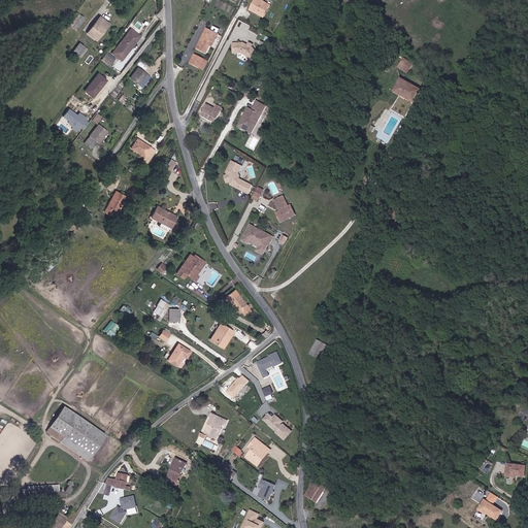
[(234,0),(235,12),(249,12),(249,5),(251,5),(251,2),(241,2),(241,0),(234,0)]
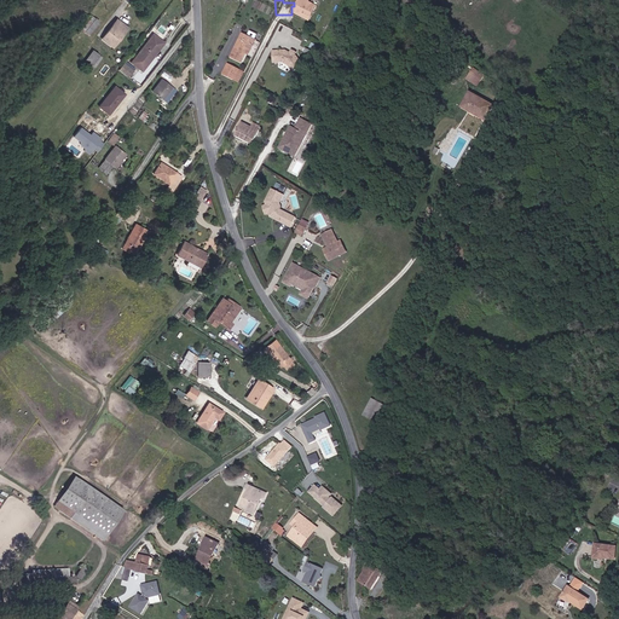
[(80,28),(86,32),(94,21),(90,16),(80,28)]
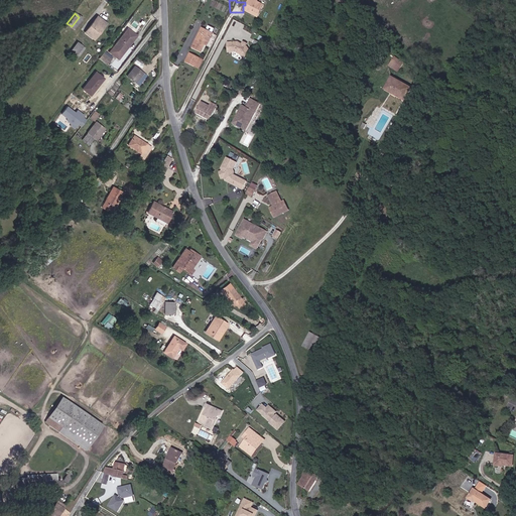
[(182,34),(191,38),(200,22),(202,23),(204,19),(194,14),(182,34)]
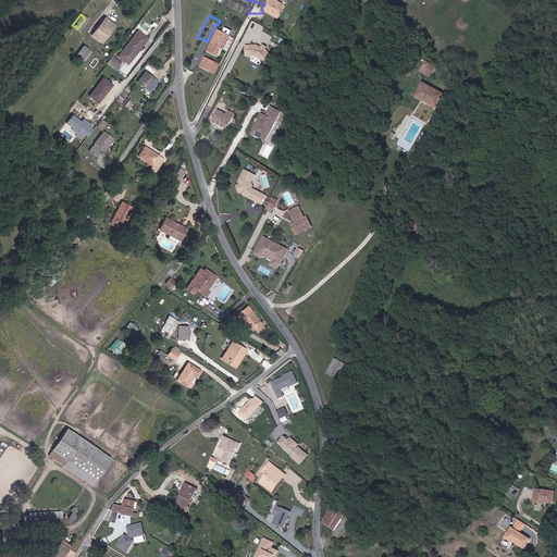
[(101,34),(103,35),(111,24),(100,16),(88,34),(96,40),(101,34)]
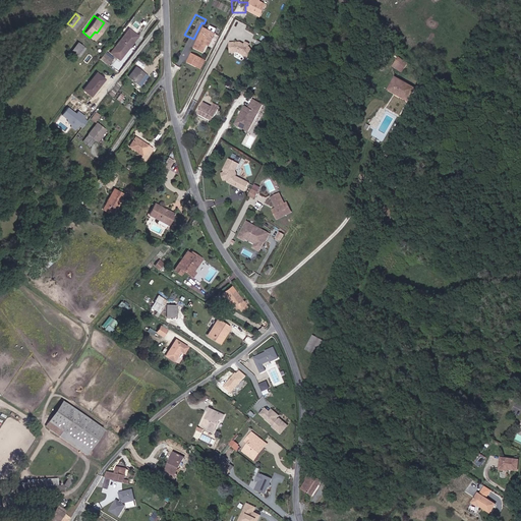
[(128,22),(110,47),(119,55),(134,36),(132,34),(136,29),(128,22)]
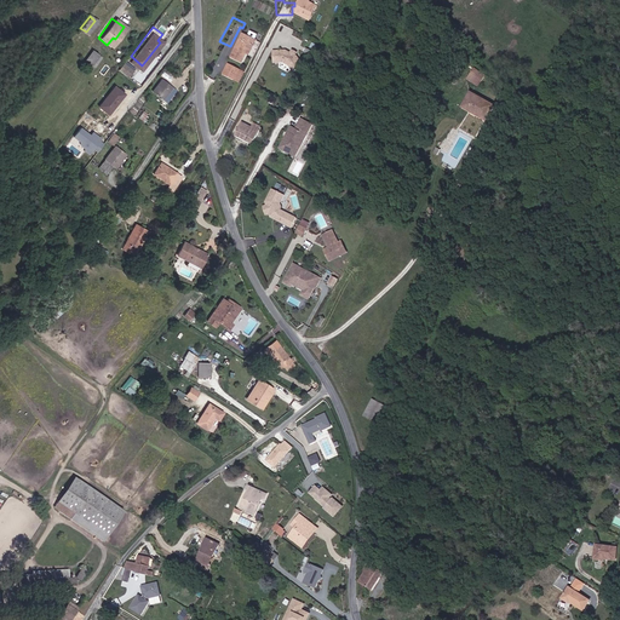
[(269,58),(273,61),(276,53),(271,52),(273,47),(256,53),(260,62),(269,58)]
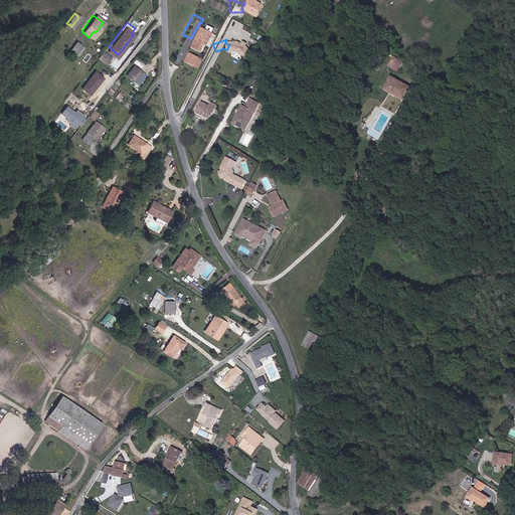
[(233,55),(239,53),(237,47),(235,45),(236,41),(232,39),(231,42),(229,44),(226,50),(228,50),(229,53),(232,53),(233,55)]
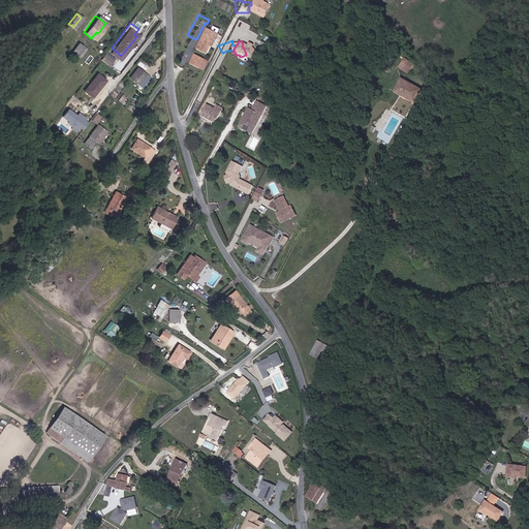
[(69,56),(75,60),(85,48),(75,41),(69,51),(72,53),(69,56)]
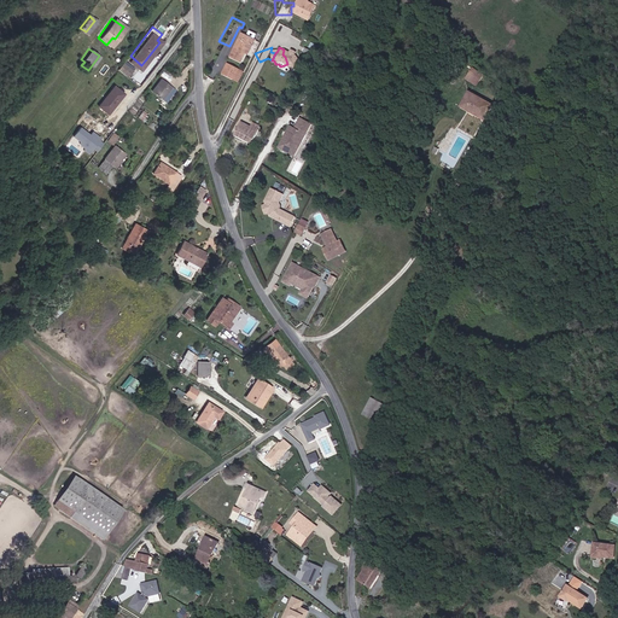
[(213,58),(222,63),(227,54),(217,50),(213,58)]
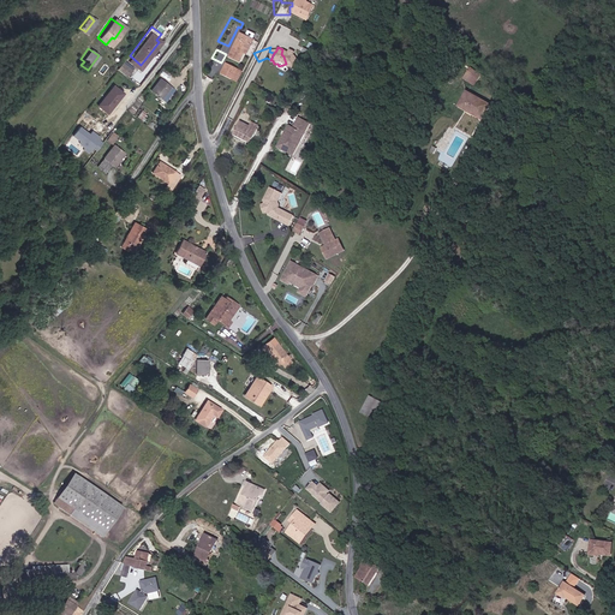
[(463,59),(472,65),(476,59),(466,53),(463,59)]
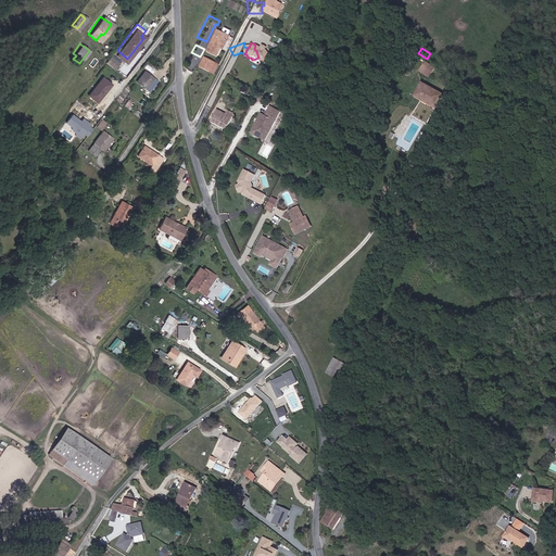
[(200,57),(206,60),(211,52),(204,49),(200,57)]
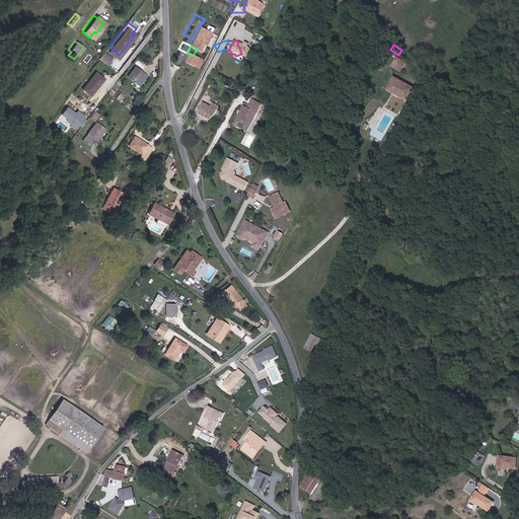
[(106,59),(110,54),(102,48),(98,53),(106,59)]
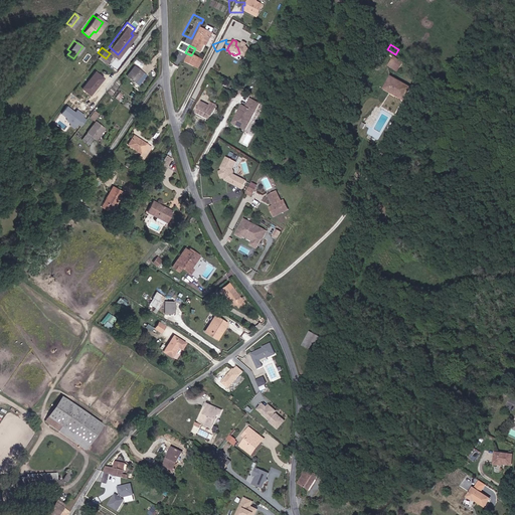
[(122,72),(131,79),(139,70),(130,62),(122,72)]
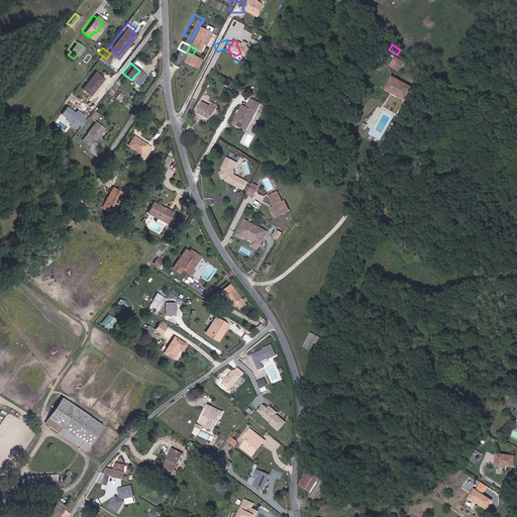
[(382,77),(384,78),(391,66),(388,64),(382,77)]
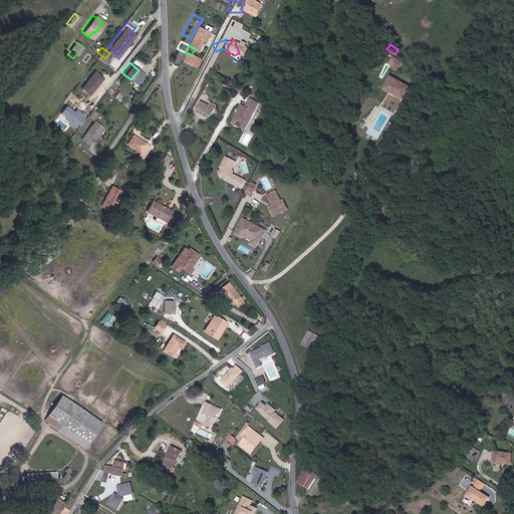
[(381,77),(400,87),(407,74),(389,65),(381,77)]
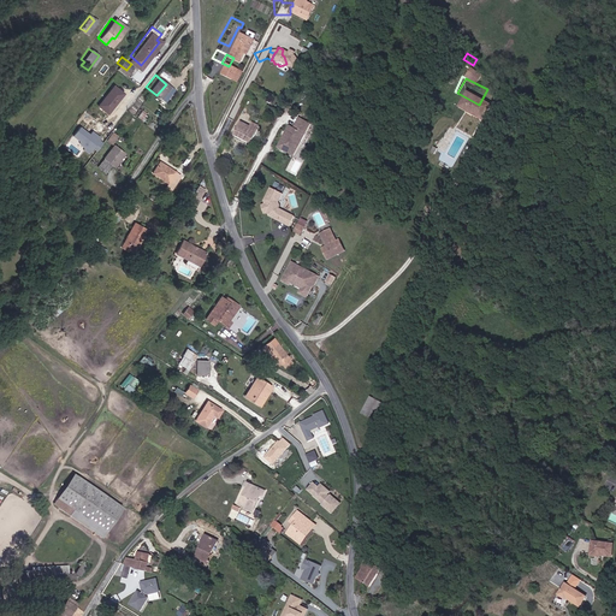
[(107,102),(110,104),(118,92),(108,84),(93,104),(101,110),(107,102)]
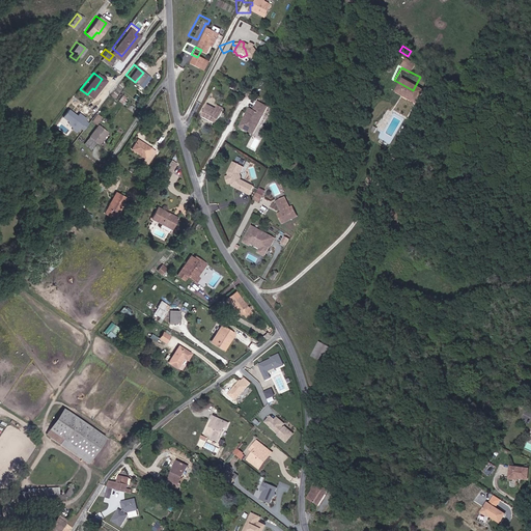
[(194,108),(202,113),(210,98),(208,98),(206,101),(199,98),(194,108)]
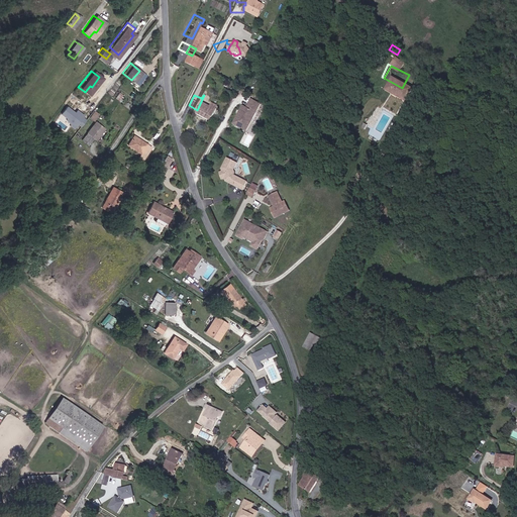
[(197,110),(202,113),(210,98),(204,95),(197,110)]
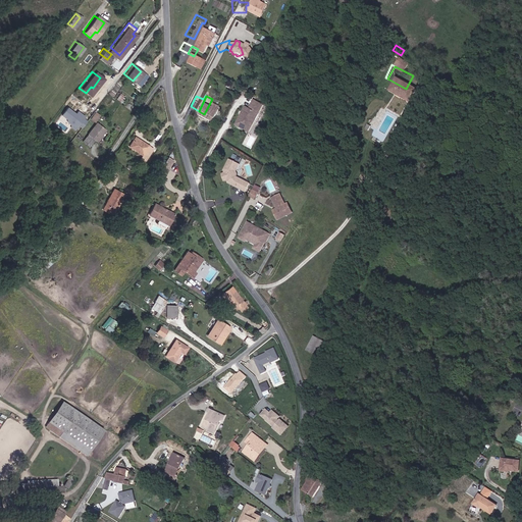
[(241,98),(237,104),(239,105),(231,117),(241,122),(252,101),(245,97),(244,100),(241,98)]
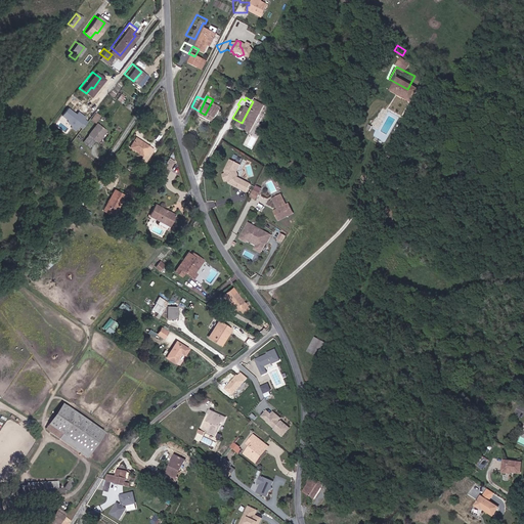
[(256,103),(253,101),(242,123),(245,124),(256,103)]
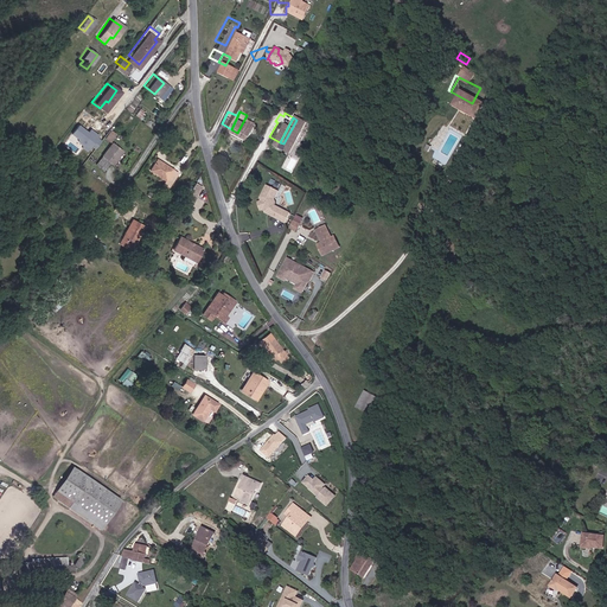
[(278,122),(275,121),(267,135),(269,136),(278,122)]
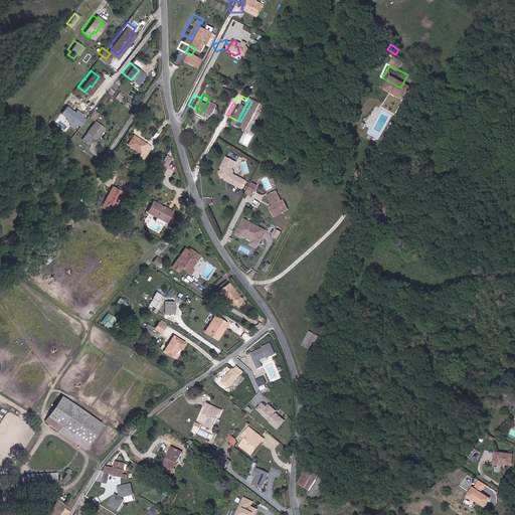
[(96,110),(90,117),(95,121),(101,113),(96,110)]
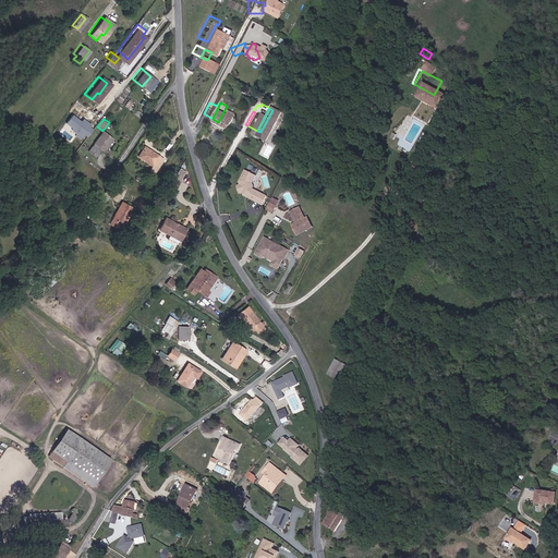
[(95,146),(97,147),(106,135),(96,129),(87,140),(87,141),(95,146)]
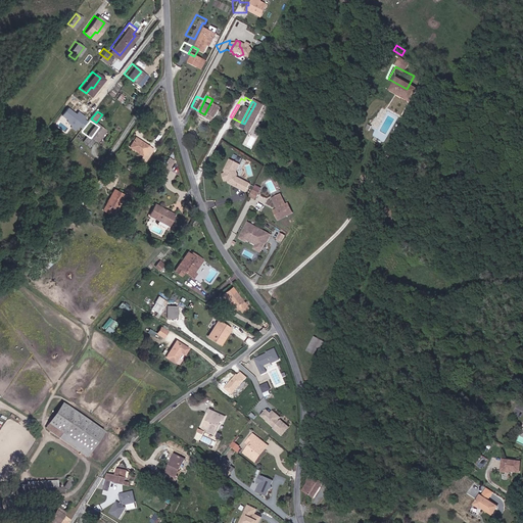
[(76,140),(82,144),(89,137),(82,132),(76,140)]
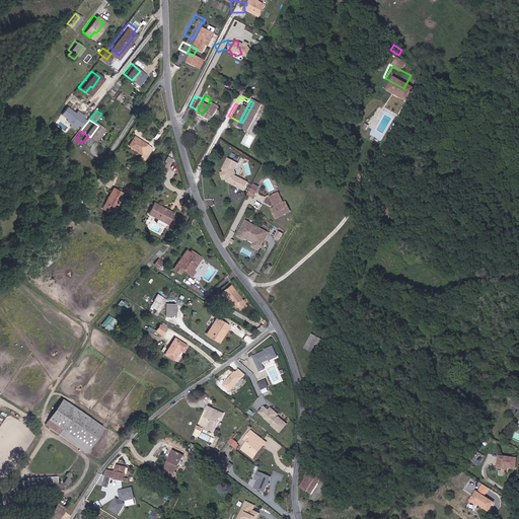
[(136,161),(145,147),(131,138),(130,140),(124,136),(119,144),(134,153),(132,158),(136,161)]
